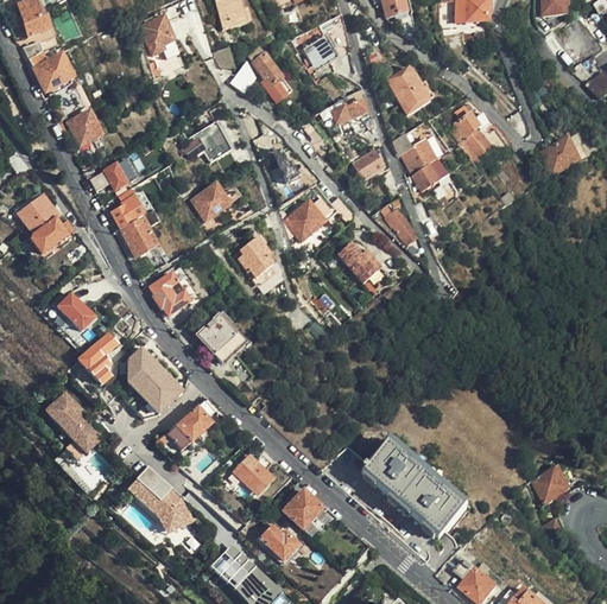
[(17,4),(16,4),(20,16),(23,25),(27,36),(35,33),(38,42),(40,49),(54,44),(44,16),(40,17),(36,0),(19,0),(16,1),(17,4)]
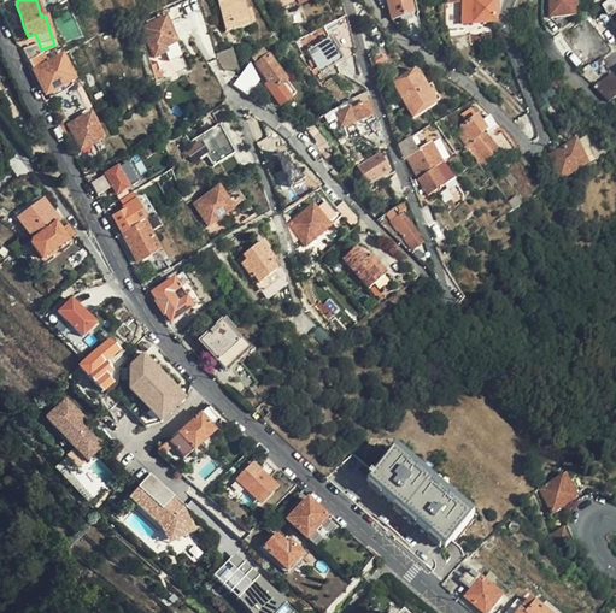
[(204,53),(215,48),(198,0),(176,0),(188,33),(195,30),(204,53)]
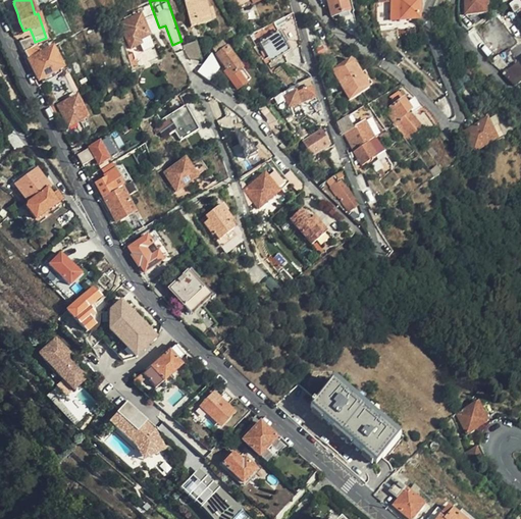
[(212,20),(205,0),(187,0),(196,26),(212,20)]
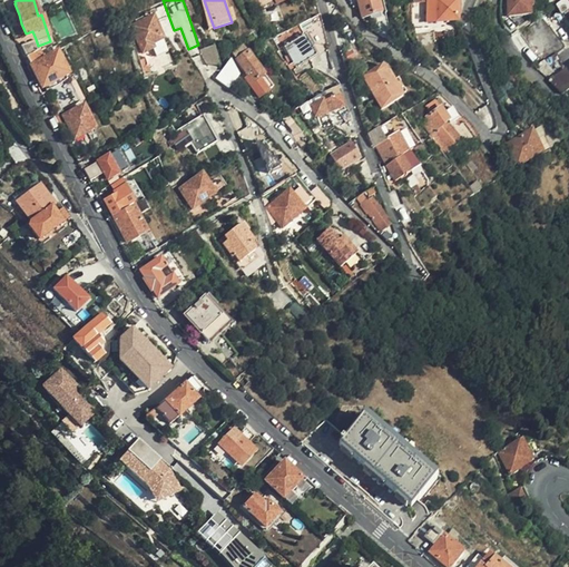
[(379,9),(376,0),(357,0),(361,13),(379,9)]
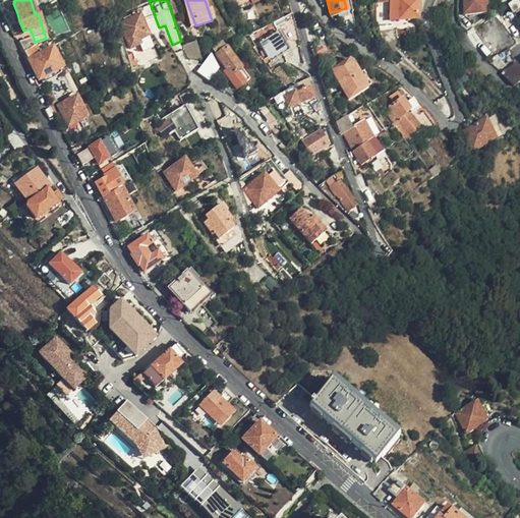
[(390,0),(389,16),(417,16),(416,0),(390,0)]
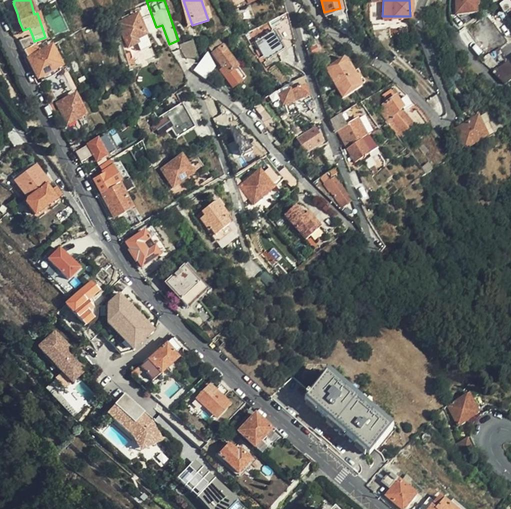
[(455,0),(455,10),(476,10),(476,0),(455,0)]
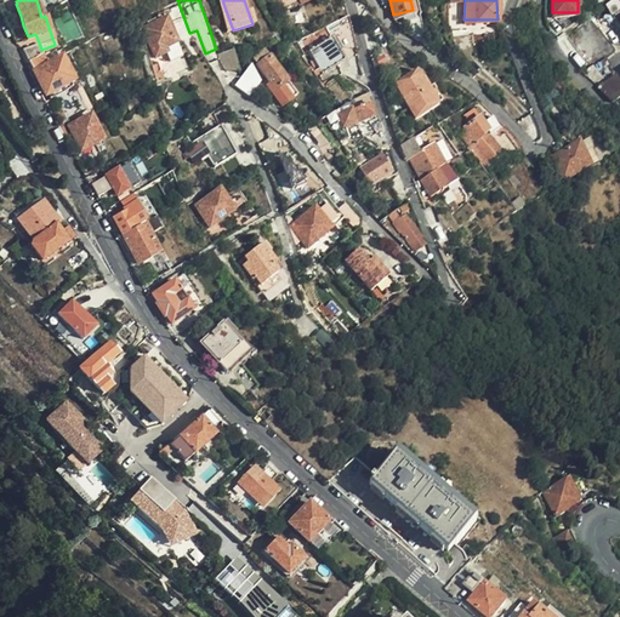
[(606,0),(604,1),(610,10),(616,6),(619,10),(619,0),(606,0)]
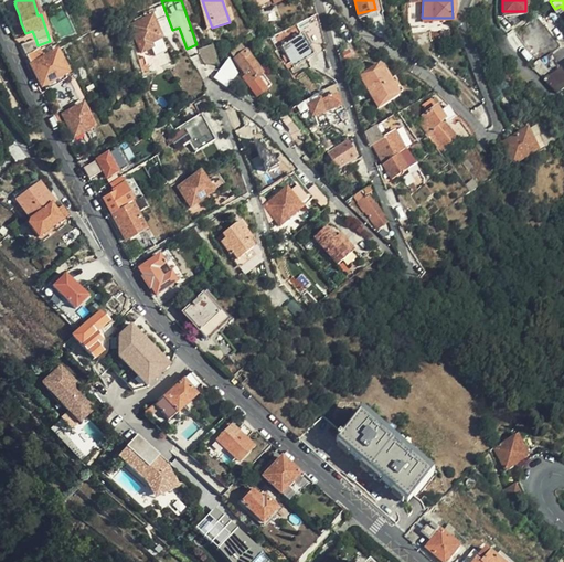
[(160,36),(151,14),(144,17),(142,12),(136,14),(137,19),(130,21),(141,46),(147,44),(146,41),(160,36)]
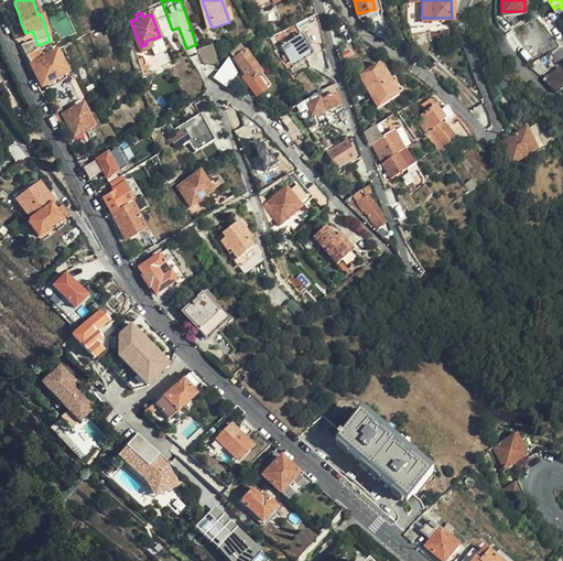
[(536,12),(510,27),(532,56),(549,49),(559,43),(536,12)]
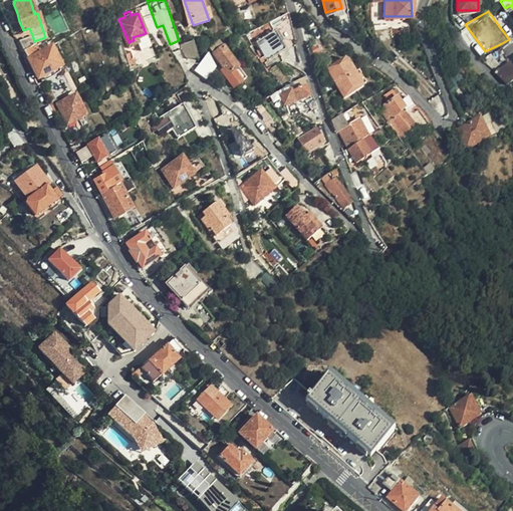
[(285,48),(275,29),(257,39),(267,58),(285,48)]
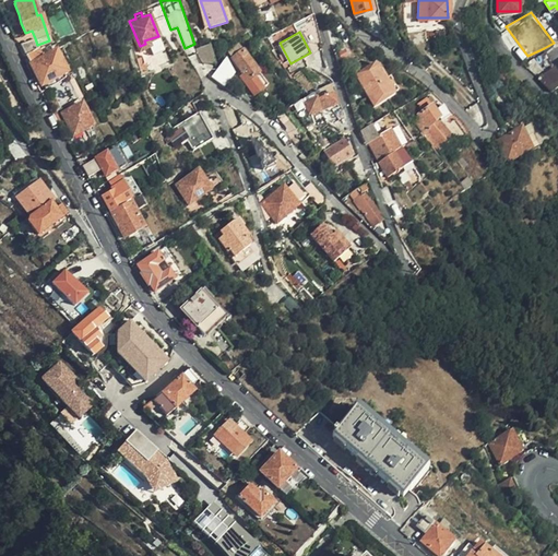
[(37,47),(37,45),(35,38),(19,43),(24,54),(37,47)]
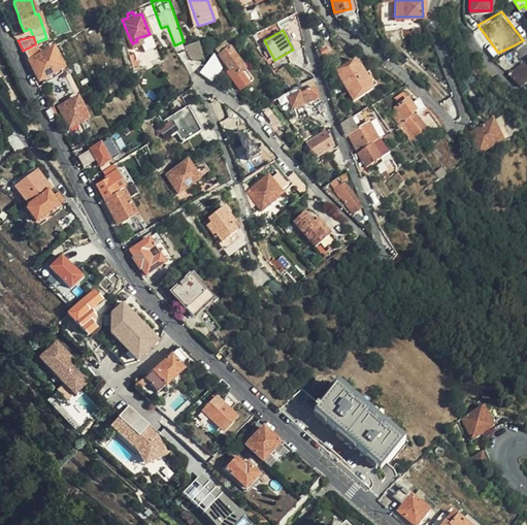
[(197,38),(185,43),(193,63),(205,57),(197,38)]
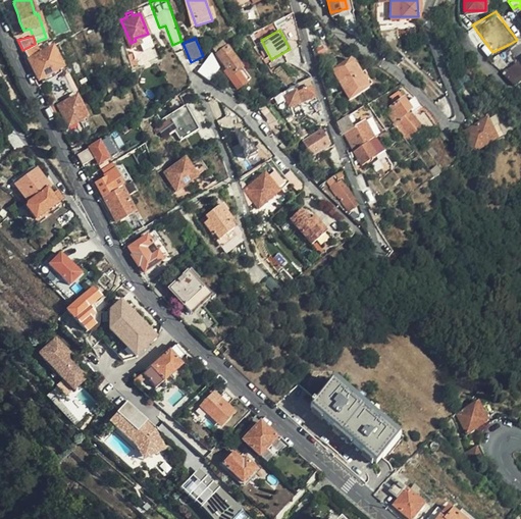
[(236,84),(244,79),(237,69),(241,66),(225,43),(215,50),(224,63),(222,64),(236,84)]
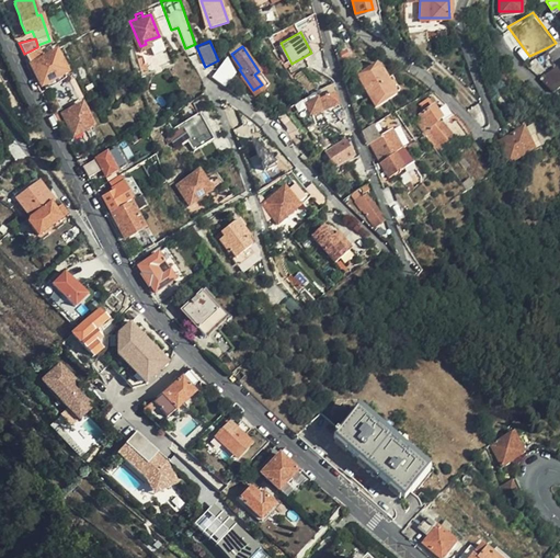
[(37,47),(24,54),(40,83),(66,71),(55,49),(42,56),(37,47)]
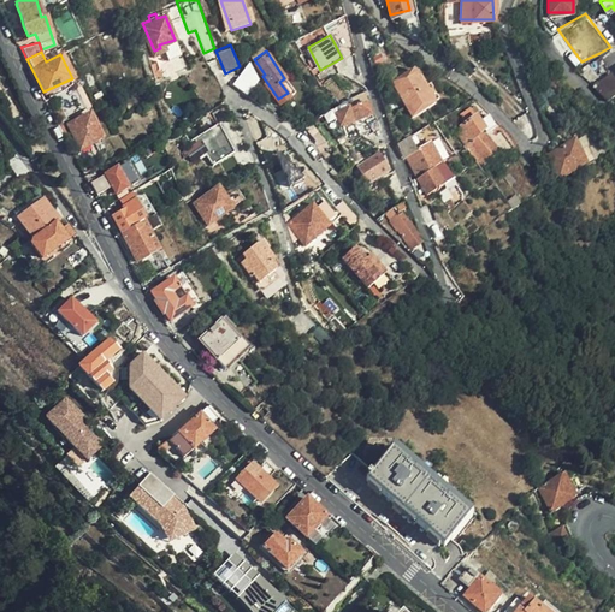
[(581,61),(575,65),(592,79),(591,82),(608,96),(614,91),(614,83),(599,53),(581,61)]
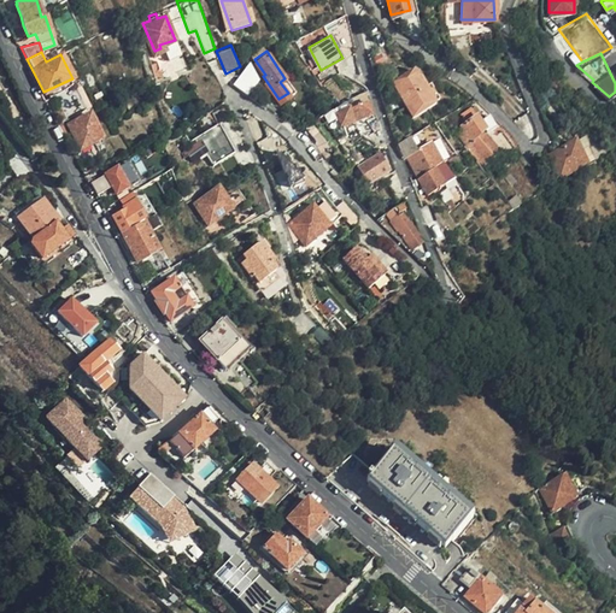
[(430,100),(414,71),(406,68),(392,75),(391,83),(408,113),(430,100)]
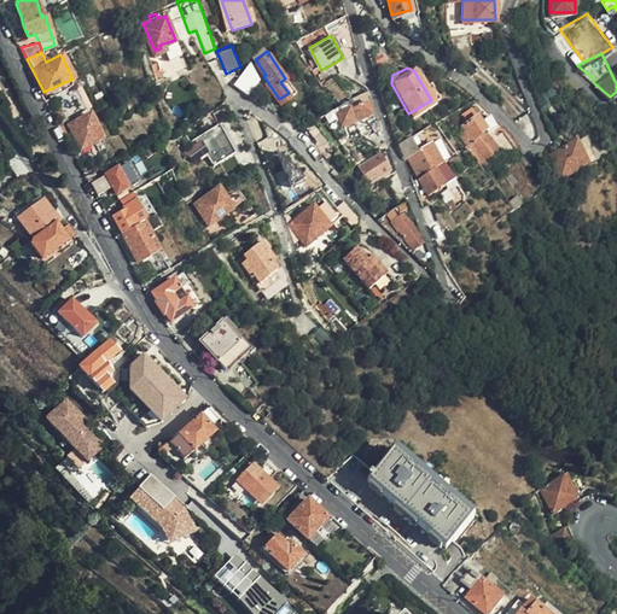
[(245,71),(233,82),(246,93),(256,83),(245,71)]
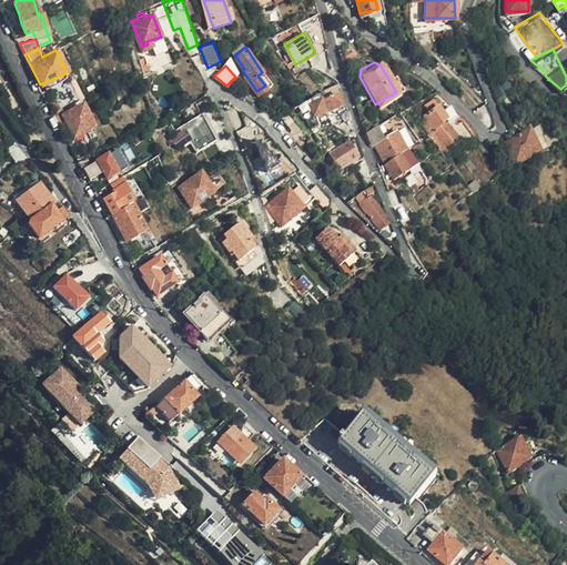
[(257,76),(265,86),(270,82),(262,72),(257,76)]
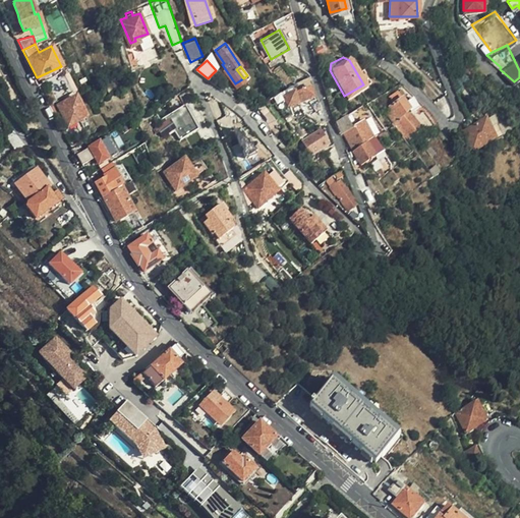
[(397,118),(410,134),(419,126),(410,114),(413,112),(411,109),(416,106),(410,96),(405,100),(402,95),(405,93),(403,91),(407,88),(400,80),(389,88),(393,93),(387,97),(393,108),(387,112),(393,120),(397,118)]
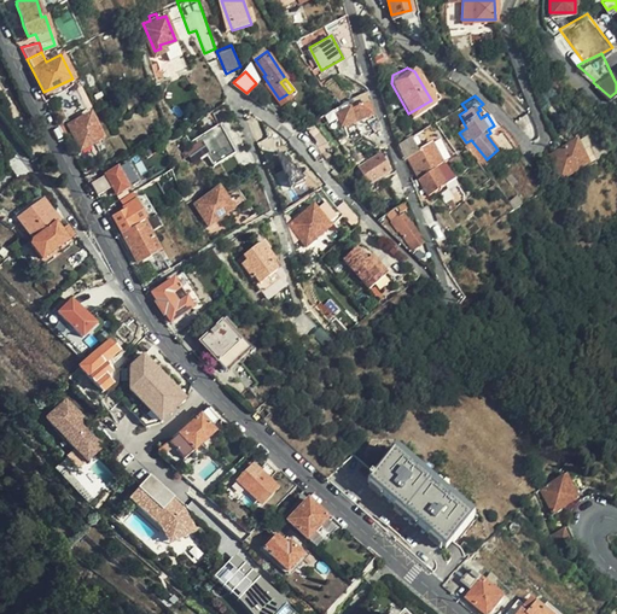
[(359,105),(355,97),(333,110),(345,130),(351,128),(354,133),(367,122),(365,117),(372,113),(367,100),(359,105)]
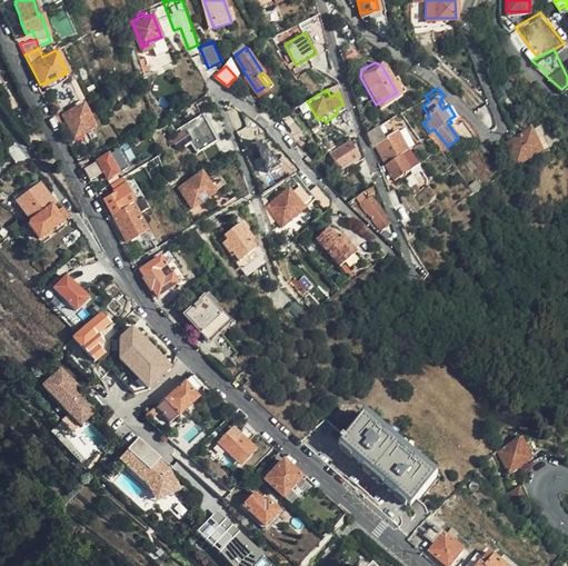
[(95,126),(83,102),(62,112),(73,136),(95,126)]
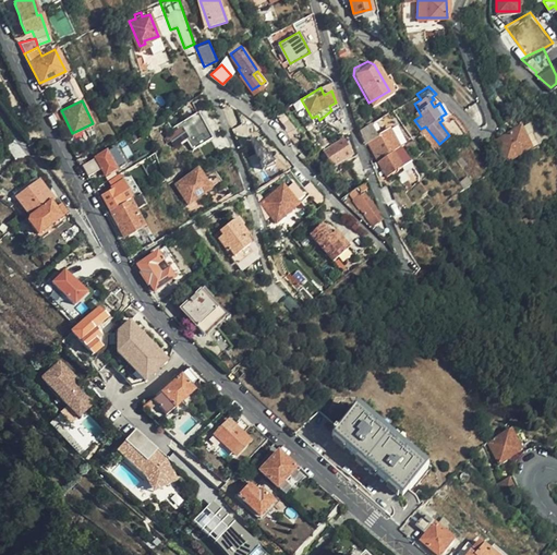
[(198,110),(166,127),(174,143),(188,136),(193,146),(212,135),(198,110)]
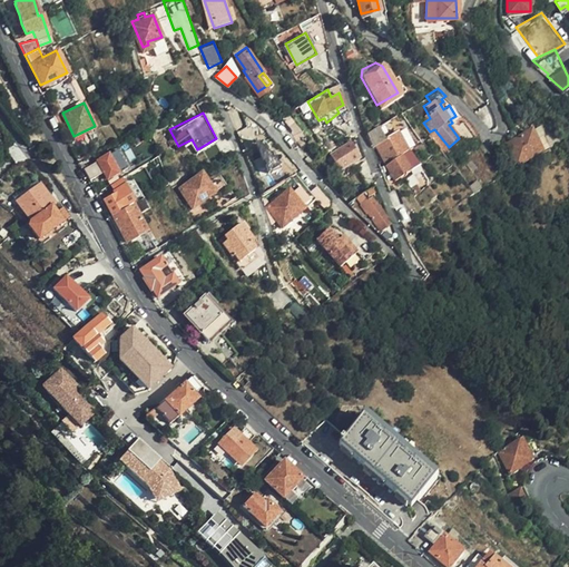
[(381,121),(365,132),(370,144),(374,142),(388,133),(381,121)]
